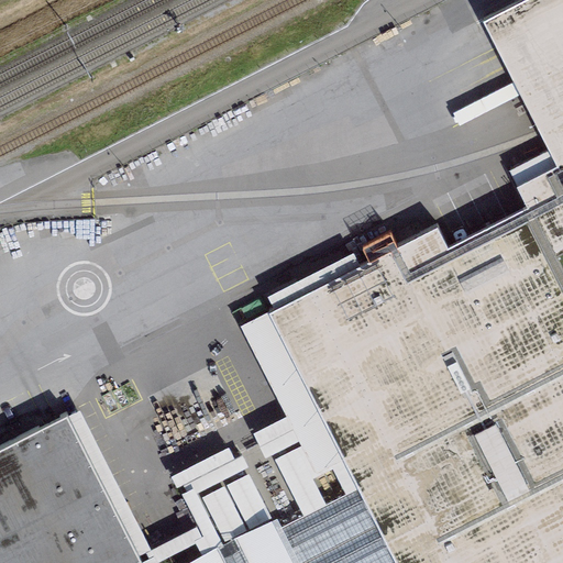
[(562,0),(526,0),(483,22),(562,180),(562,0)]
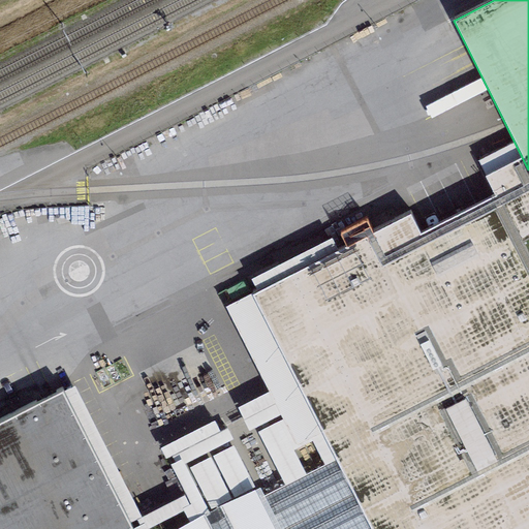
[(528,528),(528,275),(495,210),(381,267),(367,239),(253,296),(322,432),(337,460),(371,528),(528,528)]
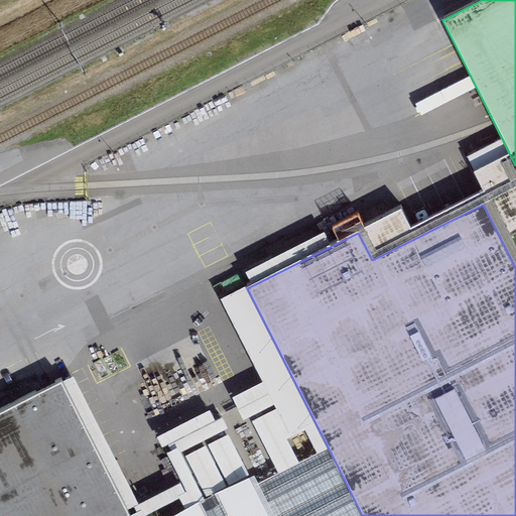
[(314,421),(247,288),(220,301),(262,383),(273,405),(275,409),(288,434),(314,421)]
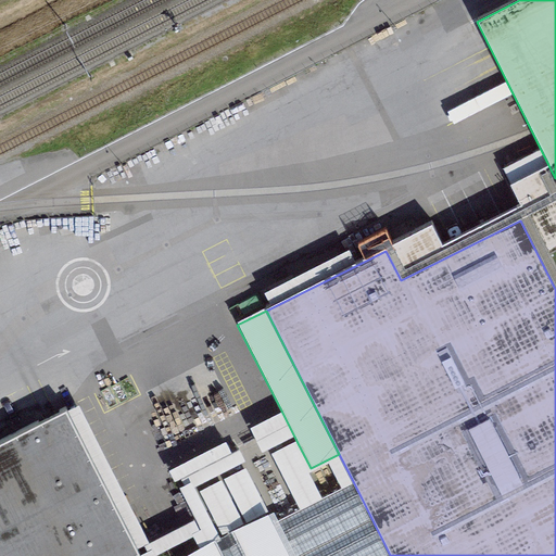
[(78,406),(65,413),(135,550),(143,546),(147,553),(138,555),(154,555),(148,543),(78,406)]
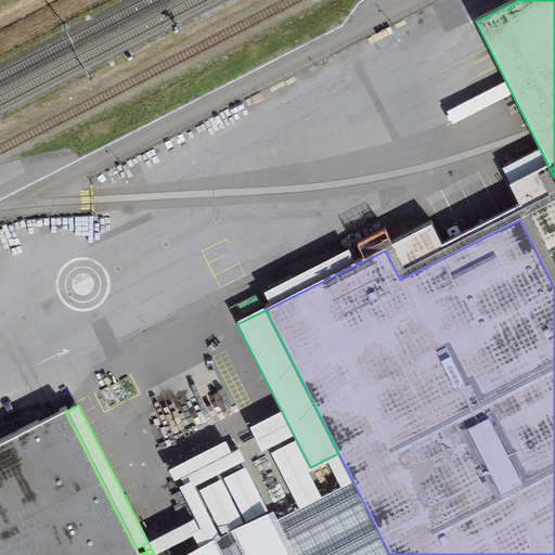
[(65,412),(0,444),(0,554),(137,554),(134,549),(65,412)]
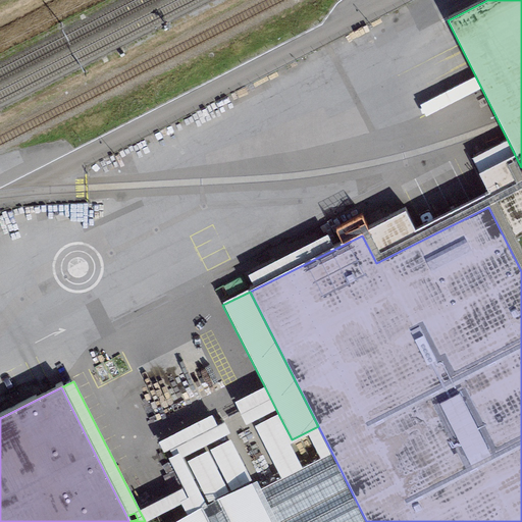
[(276,410),(265,387),(233,402),(245,426),(276,410)]
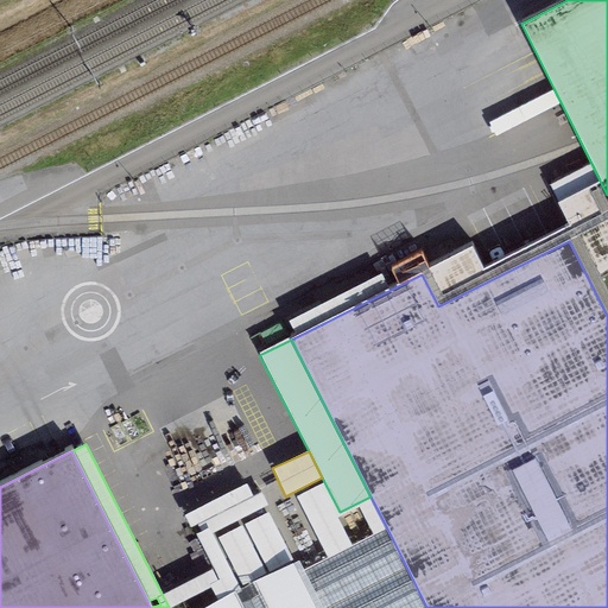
[(340,512),(324,482),(296,496),(327,558),(352,546),(337,518),(359,507),(373,536),(387,529),(371,496),(340,512)]
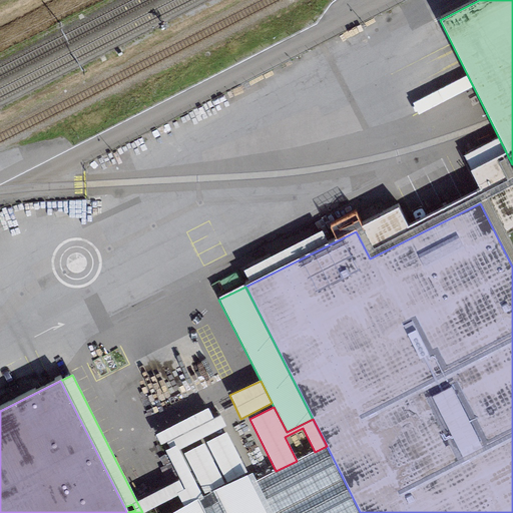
[(226,432),(205,442),(227,486),(248,475),(226,432)]
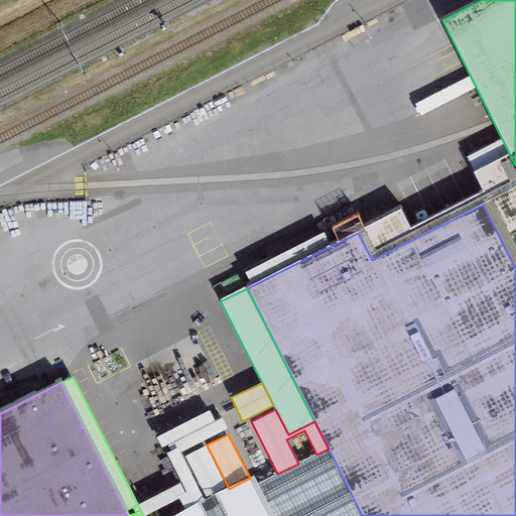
[(205,445),(184,457),(207,500),(227,490),(205,445)]
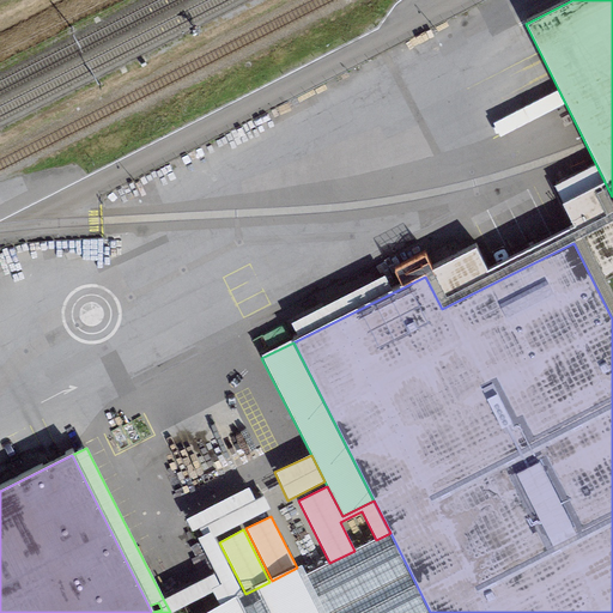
[(211,532),(196,539),(214,574),(220,586),(211,590),(212,592),(220,607),(243,595),(211,532)]
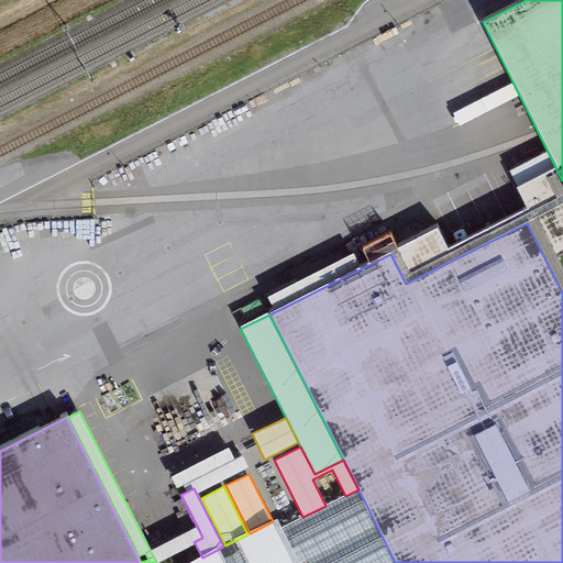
[(395,562),(359,489),(345,496),(326,506),(302,517),(280,528),(277,519),(273,521),(250,533),(247,534),(225,545),(223,547),(202,558),(190,562),(395,562)]
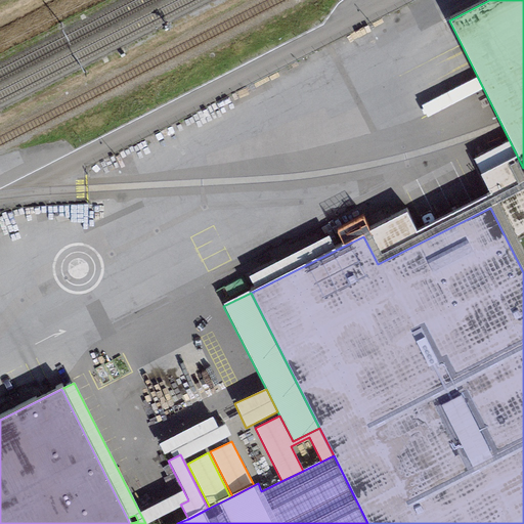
[(183,490),(139,512),(145,523),(181,506),(180,505),(188,500),(183,490)]
